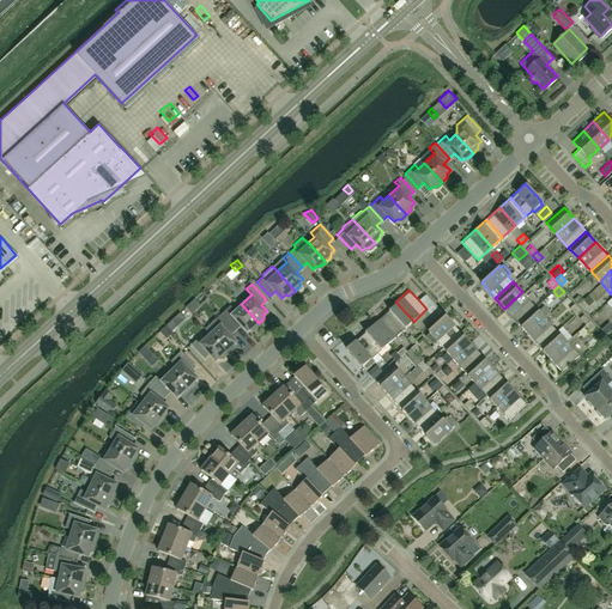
[(534,305),(522,292),(504,309),(516,322),(534,305)]
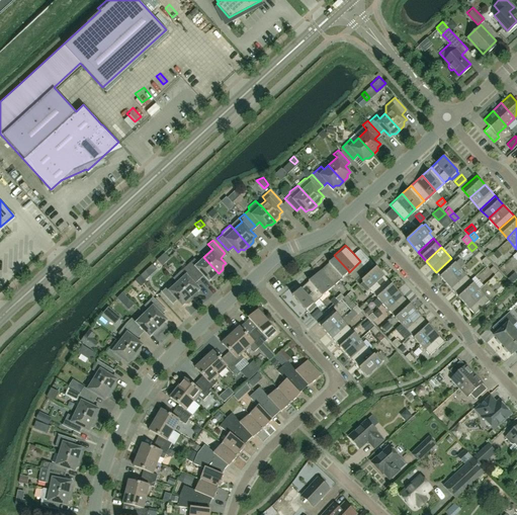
[(488,248),(484,252),(493,261),(496,257),(492,252),(491,252),(488,248)]
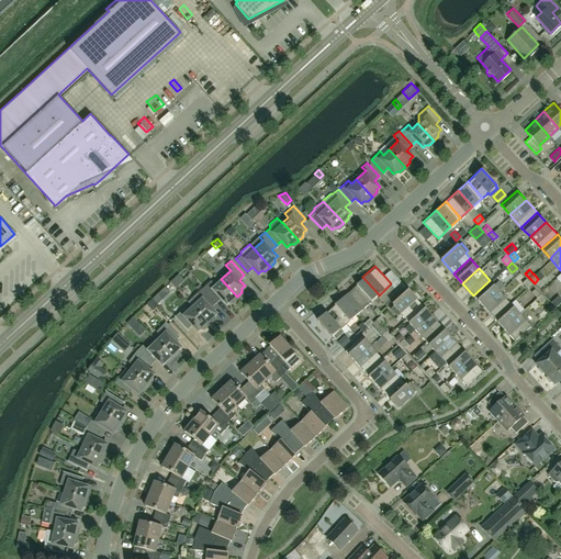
[(352,286),(368,302),(377,294),(378,293),(362,277),(352,286)]
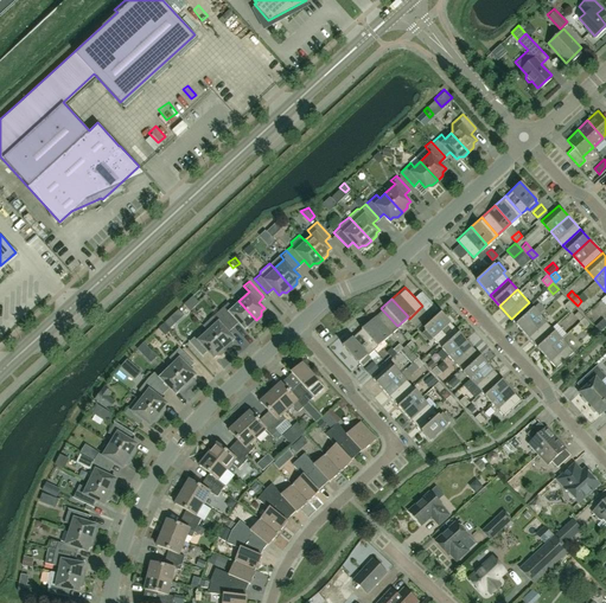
[(568,299),(563,303),(569,309),(574,305),(568,299)]
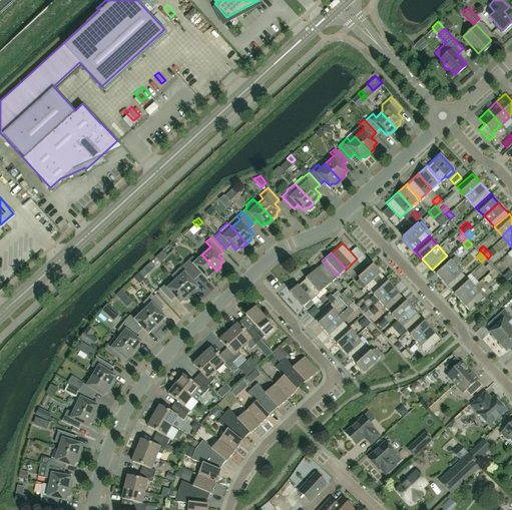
[(216,271),(201,255),(196,259),(191,253),(183,262),(196,275),(200,271),(205,277),(208,275),(212,275),(216,271)]
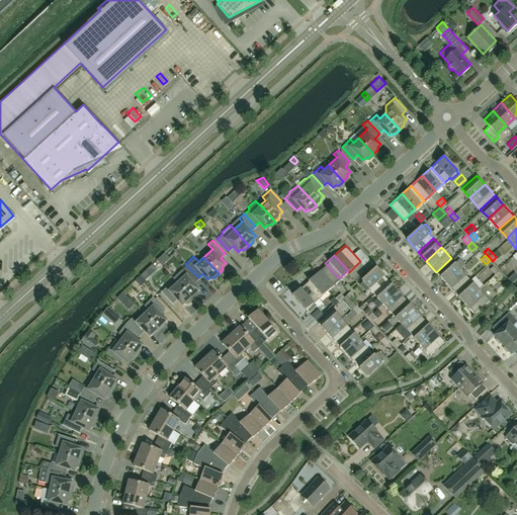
[(459,267),(451,258),(436,272),(444,280),(459,267)]
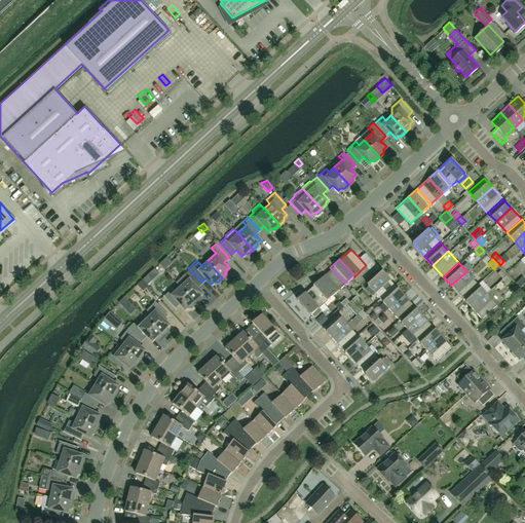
[(374,264),(369,269),(372,272),(377,267),(374,264)]
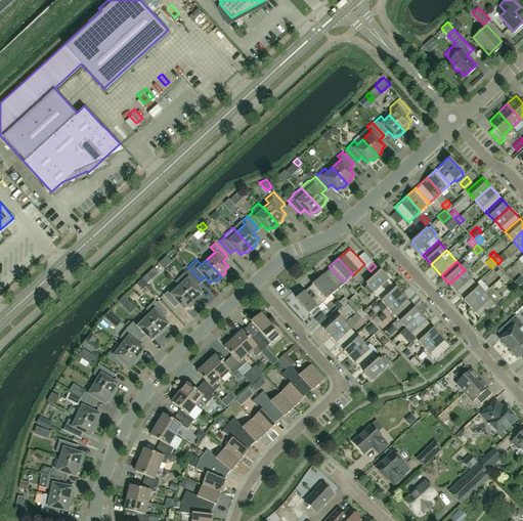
[(329,266),(317,277),(332,292),(343,281),(329,266)]
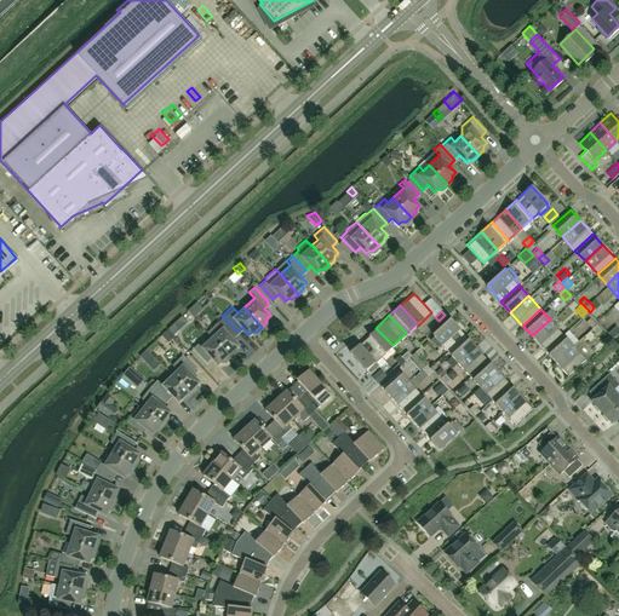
[(238,332),(222,316),(211,326),(217,332),(212,337),(230,356),(235,351),(235,346),(239,344),(231,338),(238,332)]
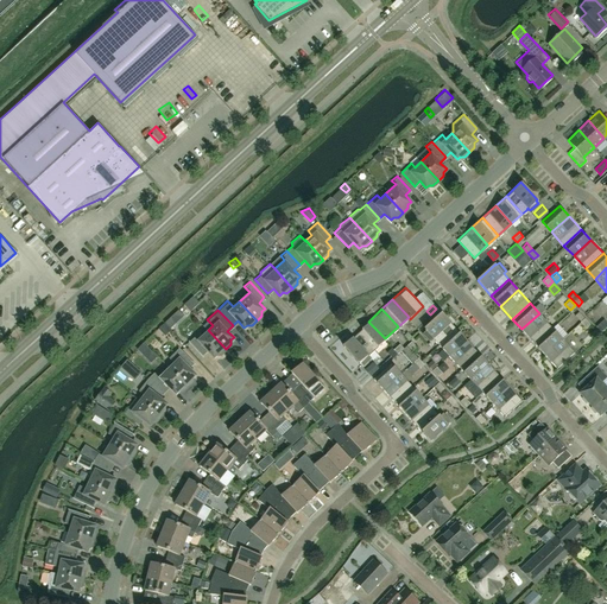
[(438,343),(456,328),(442,312),(424,329),(425,329),(422,332),(429,339),(432,337),(438,343)]
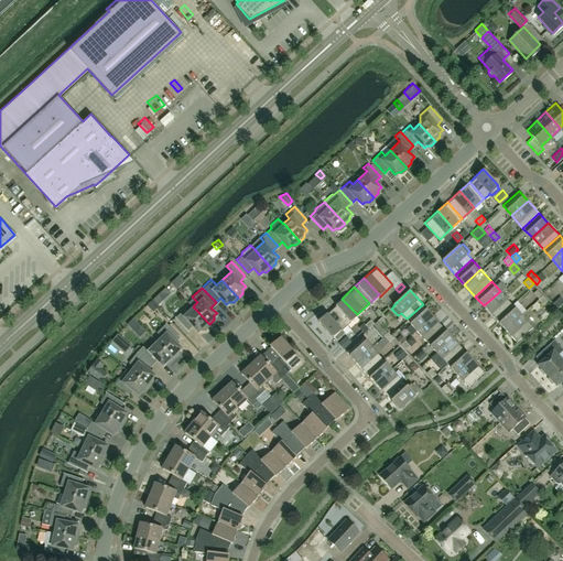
[(160,291),(152,299),(157,303),(165,297),(160,291)]
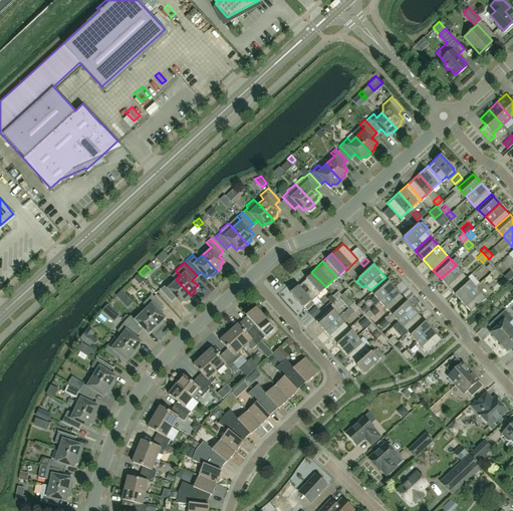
[(466,276),(456,265),(441,278),(452,290),(466,276)]
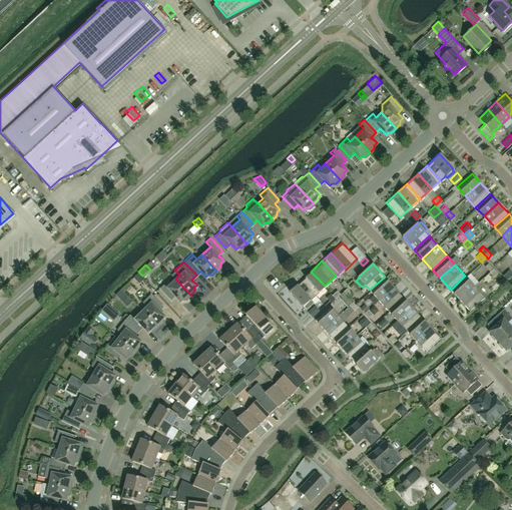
[(497,272),(493,267),(490,270),(489,271),(494,276),(497,272)]
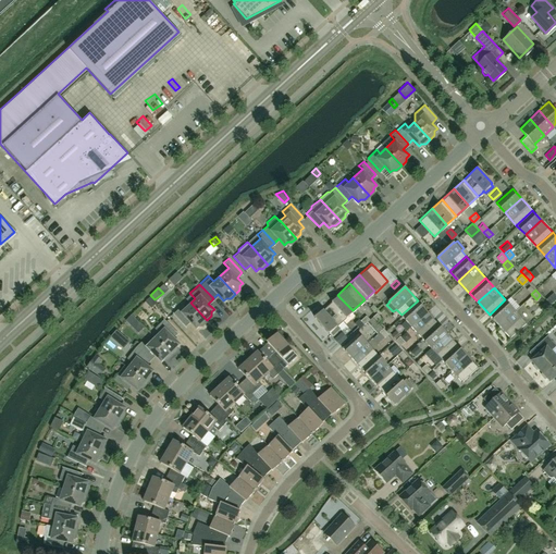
[(555,294),(553,291),(545,297),(550,303),(555,297),(555,294)]
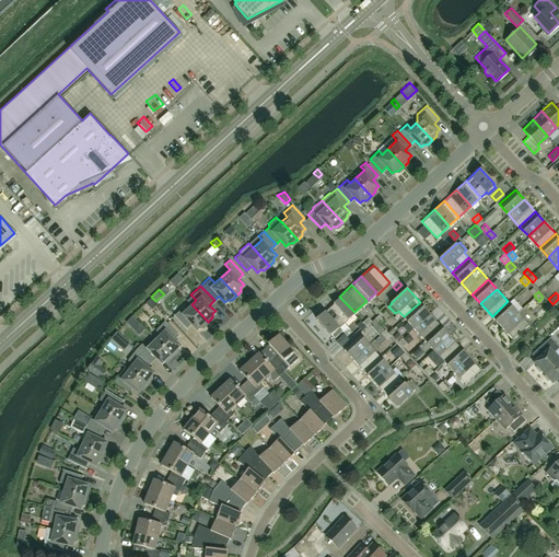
[(354,312),(339,297),(329,305),(345,321),(354,312)]
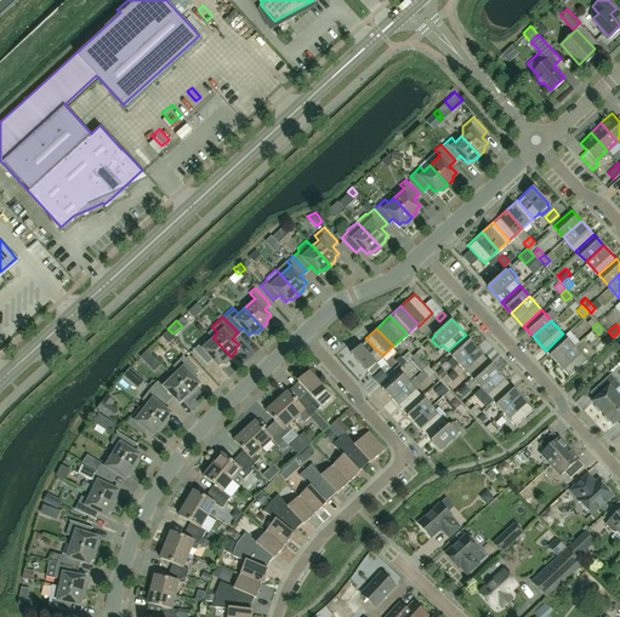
[(574,344),(563,333),(546,350),(556,360),(574,344)]
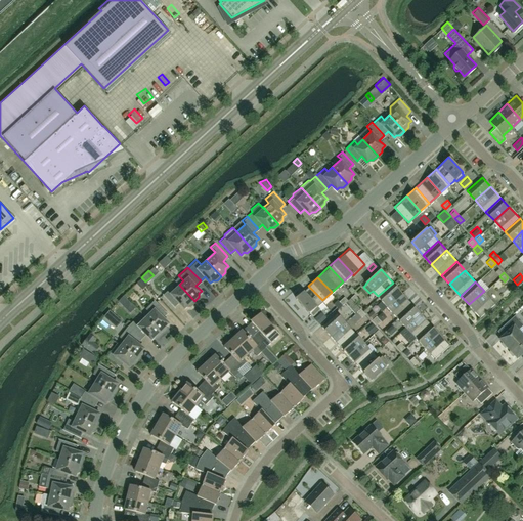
[(393,283),(378,296),(386,305),(401,292),(393,283)]
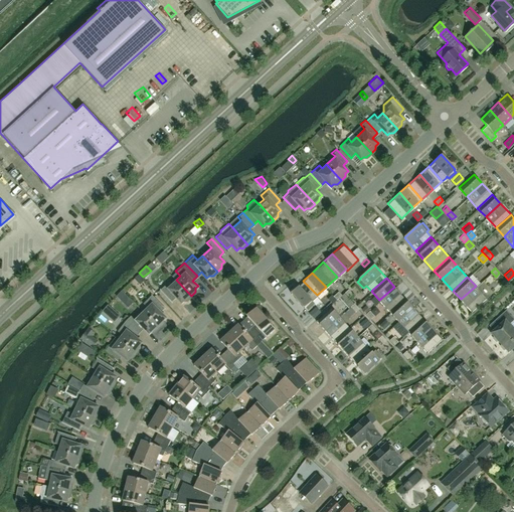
[(191,296),(176,280),(171,284),(168,280),(159,288),(170,301),(175,296),(180,302),(183,300),(186,300),(191,296)]
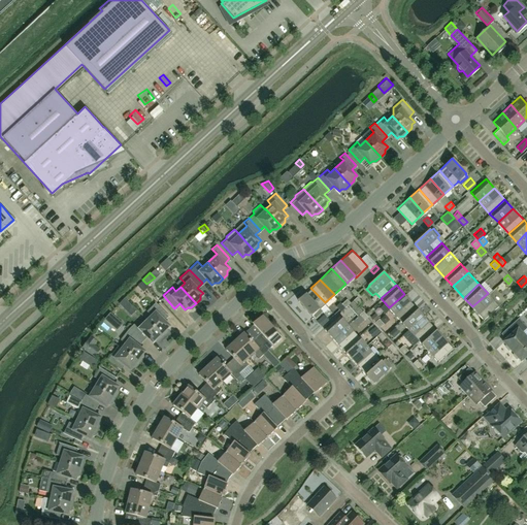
[(297,299),(314,318),(322,310),(319,307),(325,302),(310,288),(297,299)]
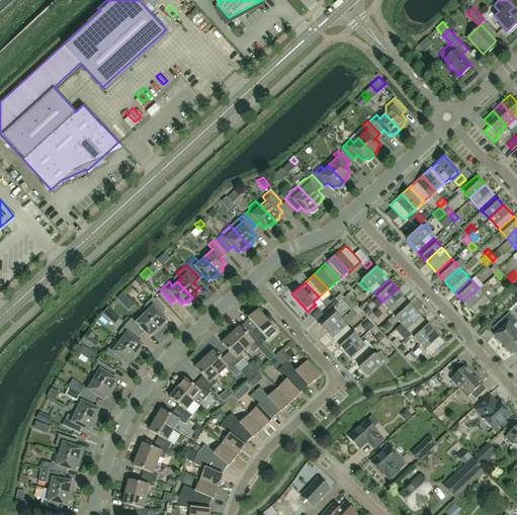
[(489,298),(479,287),(463,301),(474,313),(489,298)]
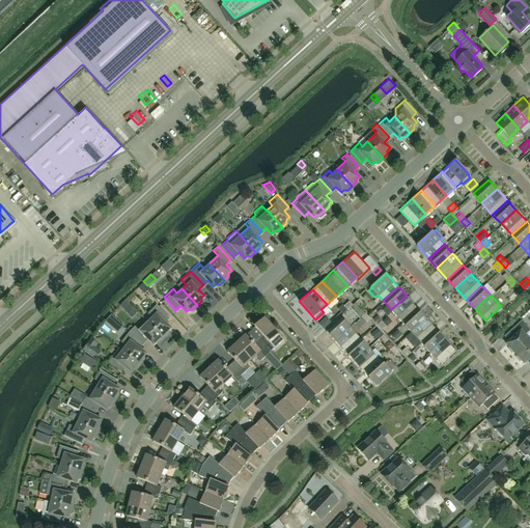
[(391,309),(401,321),(417,307),(407,296),(391,309)]
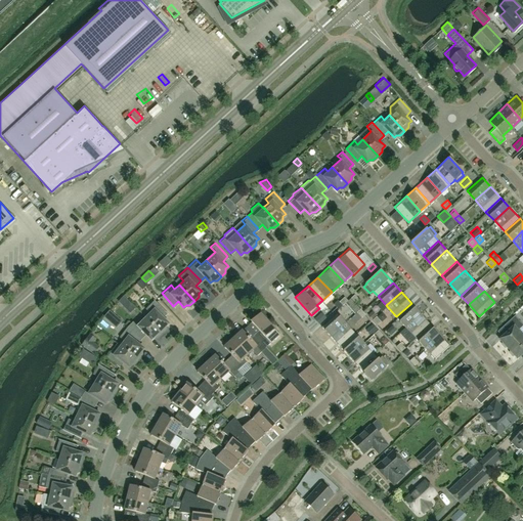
[(358,298),(354,293),(350,296),(355,301),(358,298)]
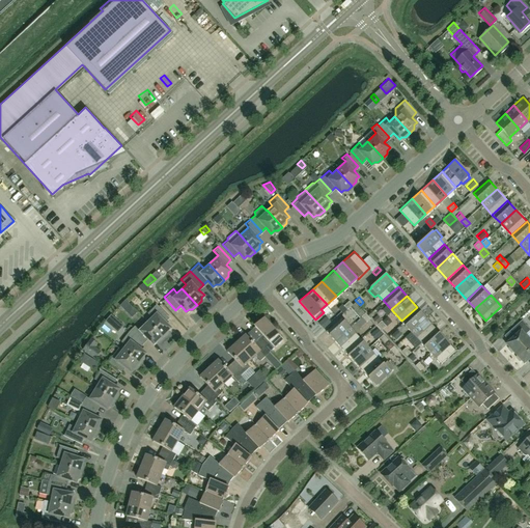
[(124,298),(118,304),(126,310),(131,305),(124,298)]
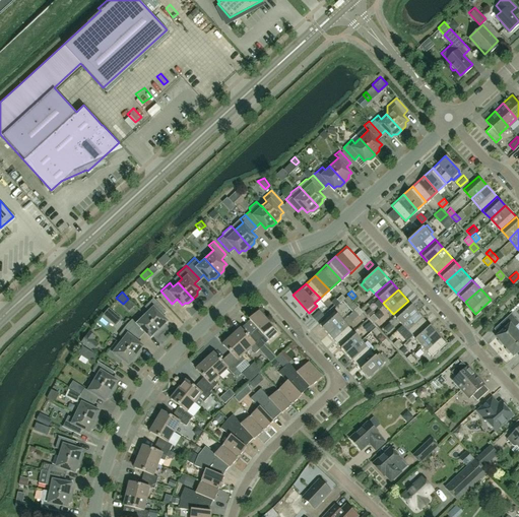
[(342,299),(344,297),(341,293),(336,298),(334,296),(330,300),(335,306),(342,299)]
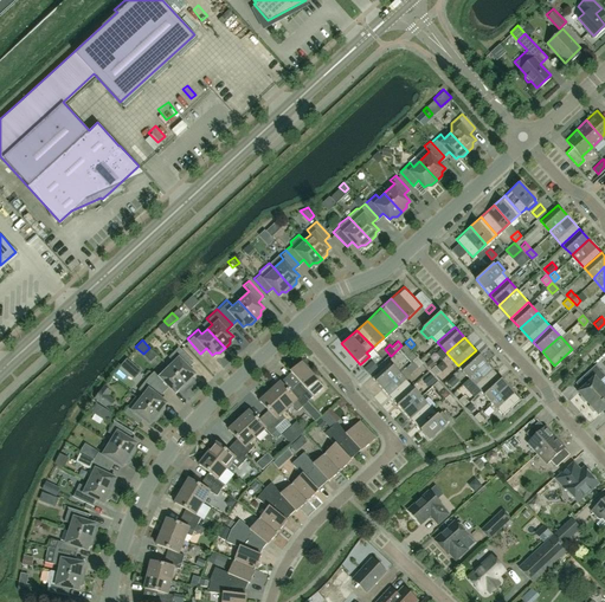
[(411,348),(405,342),(401,345),(399,348),(410,360),(412,358),(416,355),(411,348)]
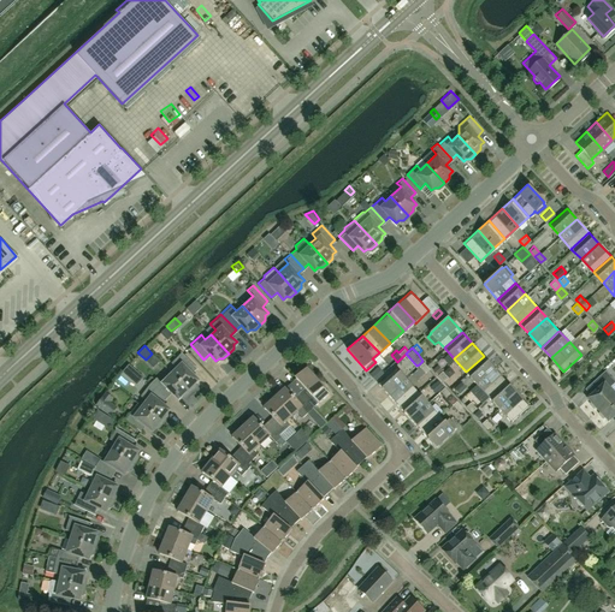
[(171,372),(189,390),(195,385),(195,381),(197,378),(191,372),(196,367),(181,350),(170,361),(176,367),(171,372)]
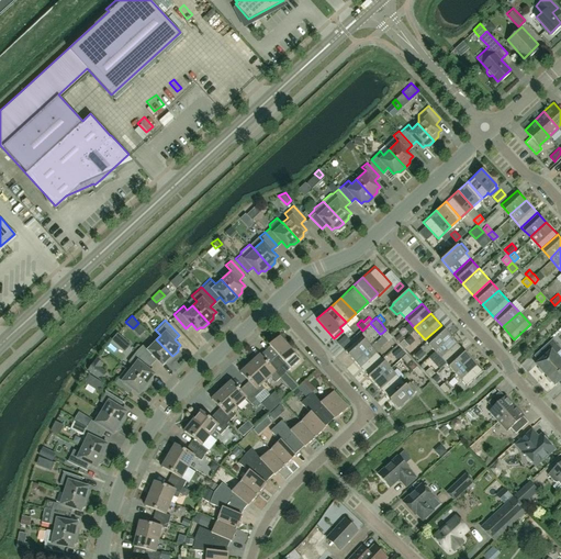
[(434,349),(450,334),(441,325),(425,339),(434,349)]
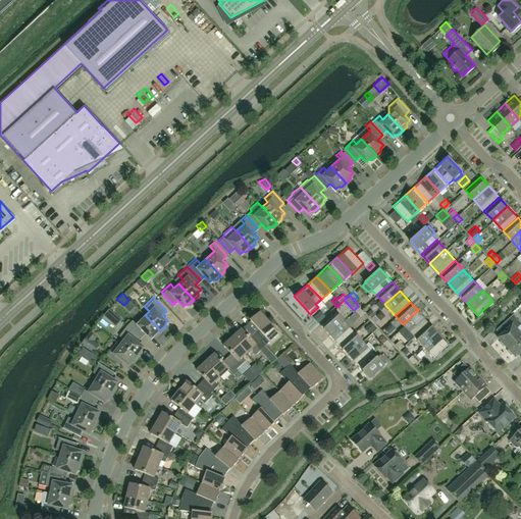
[(363,311),(358,306),(355,309),(359,314),(363,311)]
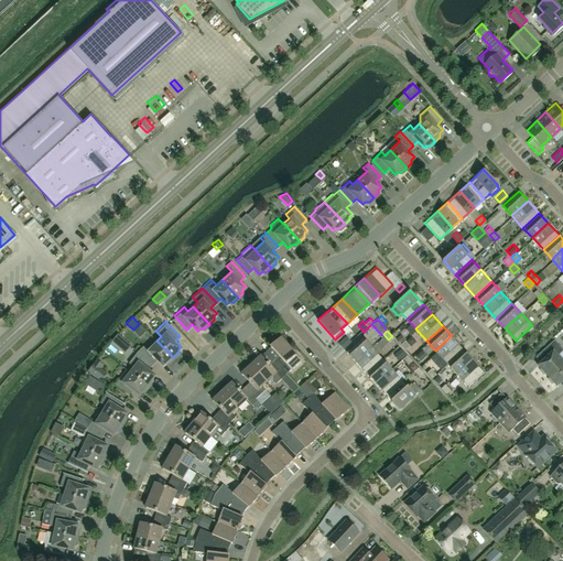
[(111,338),(116,343),(122,336),(117,332),(111,338)]
